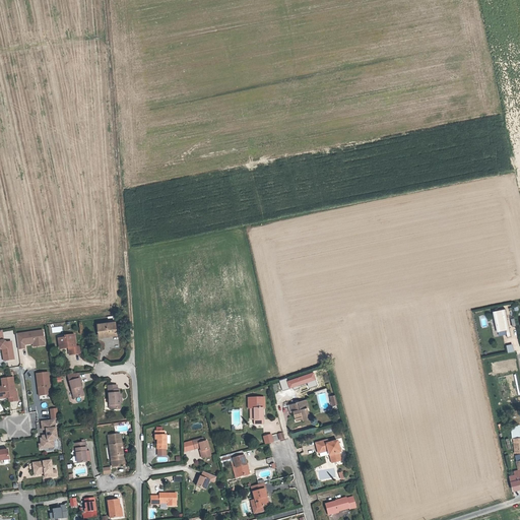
[(506,309),(494,311),(498,331),(506,329),(506,330),(508,337),(512,336),(506,309)]
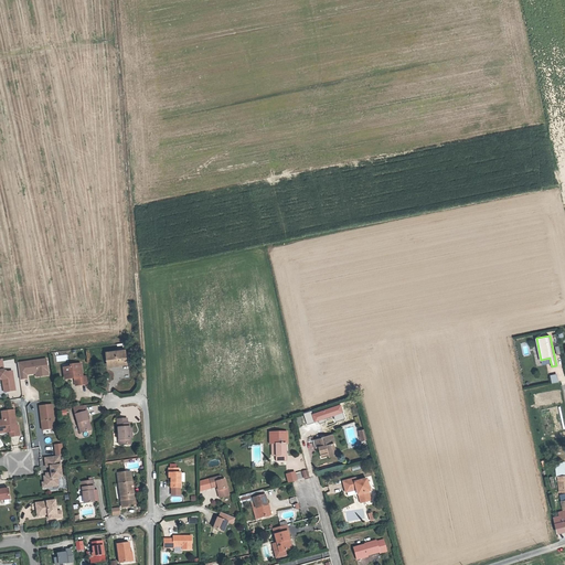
[(541,360),(536,338),(535,338),(541,361),(550,359),(550,358),(541,360)]
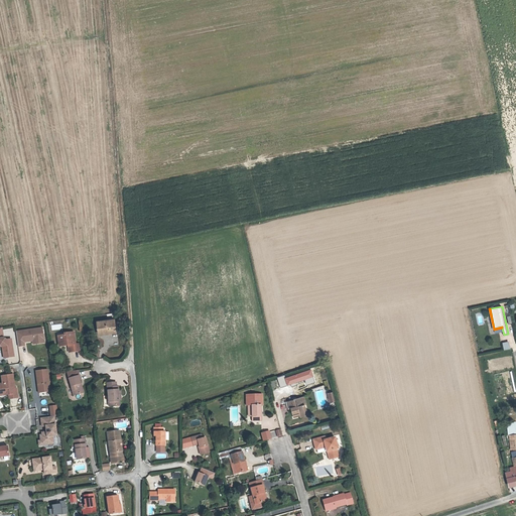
[(107,331),(115,330),(114,320),(97,323),(98,334),(103,334),(108,333),(107,331)]
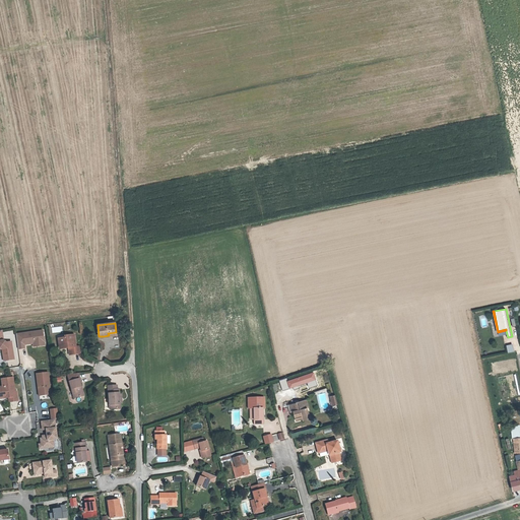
[(0,329),(0,346),(2,348),(3,353),(4,356),(3,356),(4,361),(14,359),(11,340),(6,341),(4,340),(2,330),(0,329)]
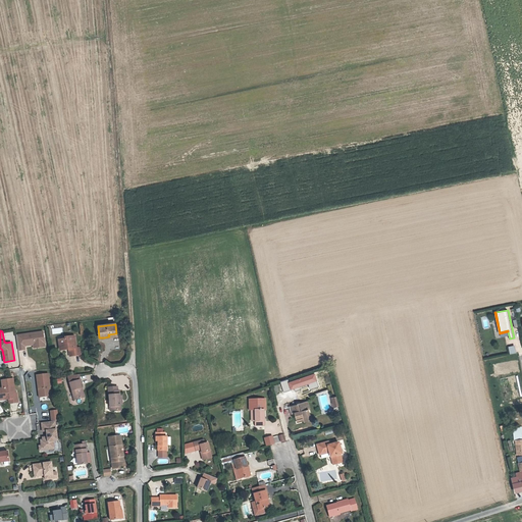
[(43,331),(16,334),(18,350),(24,349),(24,346),(33,344),(35,344),(35,343),(44,342),(43,331)]
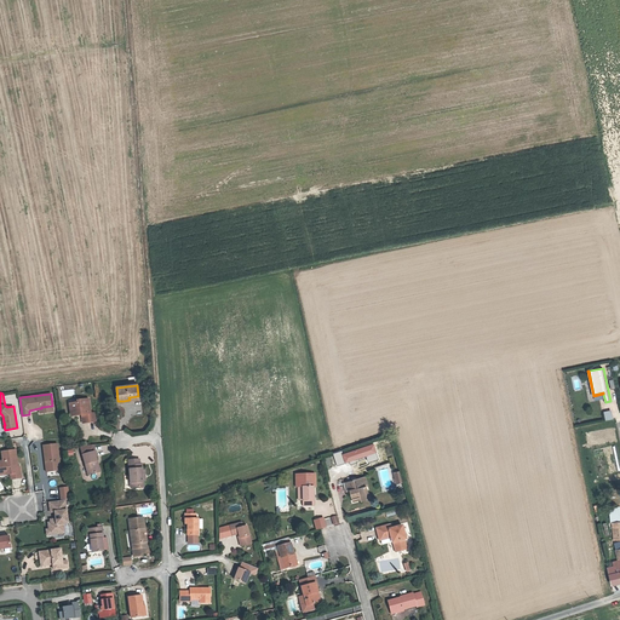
[(85,419),(82,419),(82,425),(96,424),(95,413),(91,414),(89,400),(78,401),(78,403),(69,405),(69,412),(74,411),(74,417),(81,417),(85,415),(85,419)]
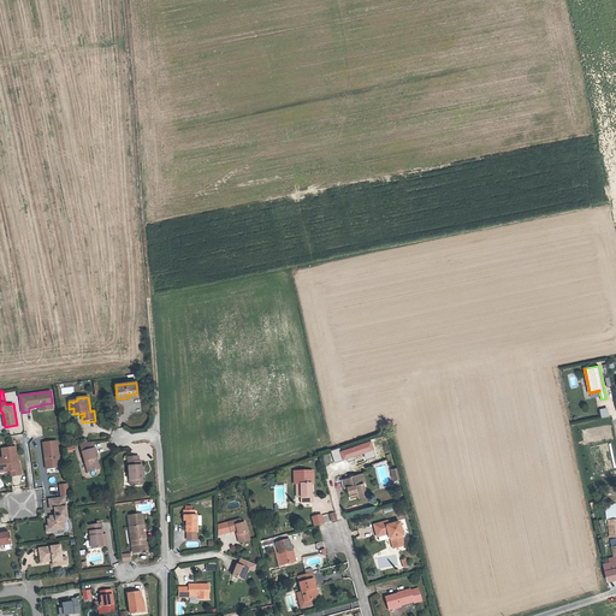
[(57,442),(43,443),(46,469),(60,467),(57,442)]
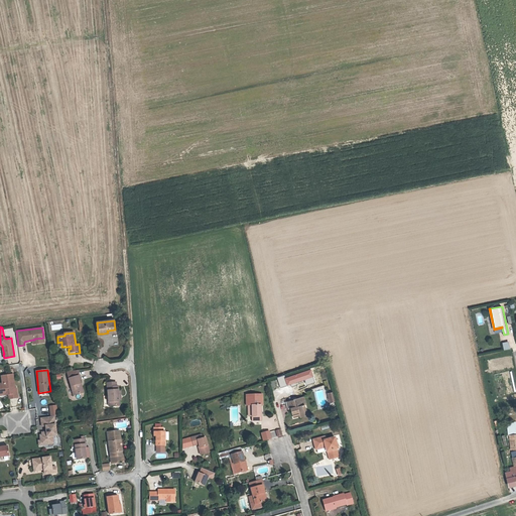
[(1,376),(2,383),(0,383),(0,390),(0,391),(3,391),(4,395),(9,394),(9,399),(18,398),(17,388),(14,389),(13,386),(15,386),(13,374),(1,376)]
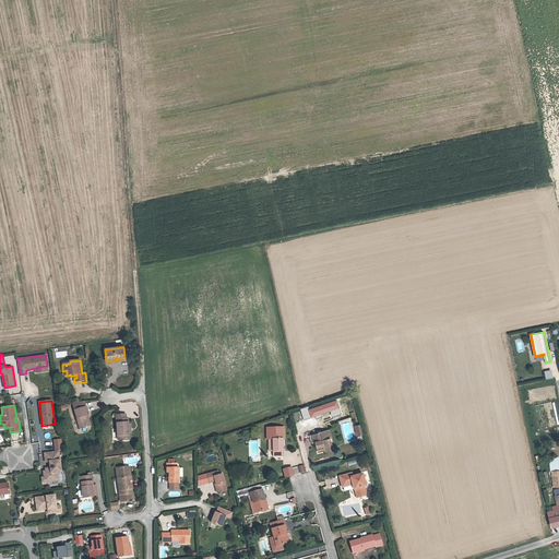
[(84,417),(86,416),(84,407),(72,412),(78,430),(87,427),(84,417)]
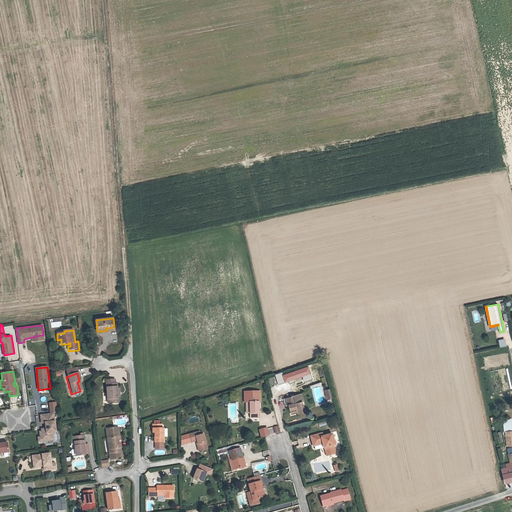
[(117,399),(116,390),(115,384),(114,385),(113,380),(103,382),(106,405),(118,404),(117,399)]
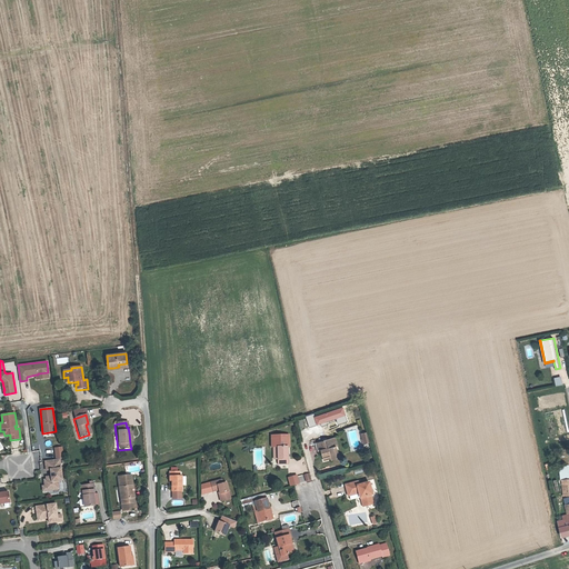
[(276,447),(276,459),(276,463),(287,463),(286,447),(288,447),(288,436),(270,436),(270,447),(272,447),(276,447)]
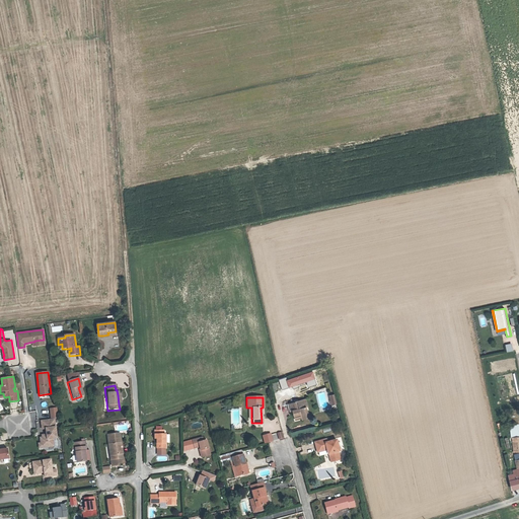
[(294,413),(295,418),(301,416),(302,419),(309,417),(308,411),(306,406),(304,399),(297,401),(297,402),(289,404),(291,411),(293,410),(296,410),(296,412),(294,413)]
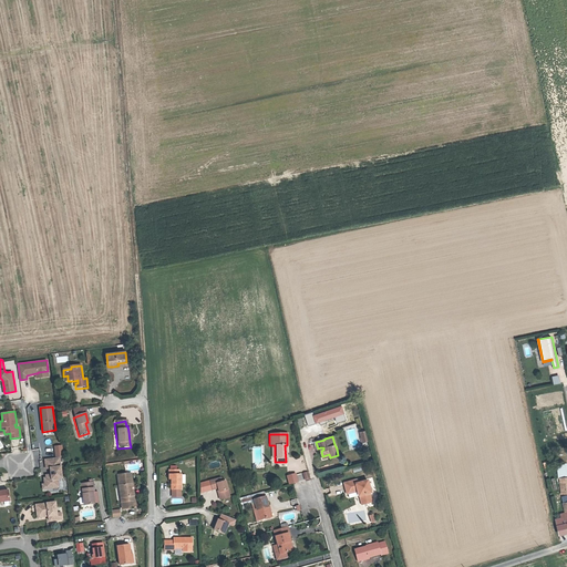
[(317,446),(316,442),(315,439),(301,442),(303,450),(317,446)]
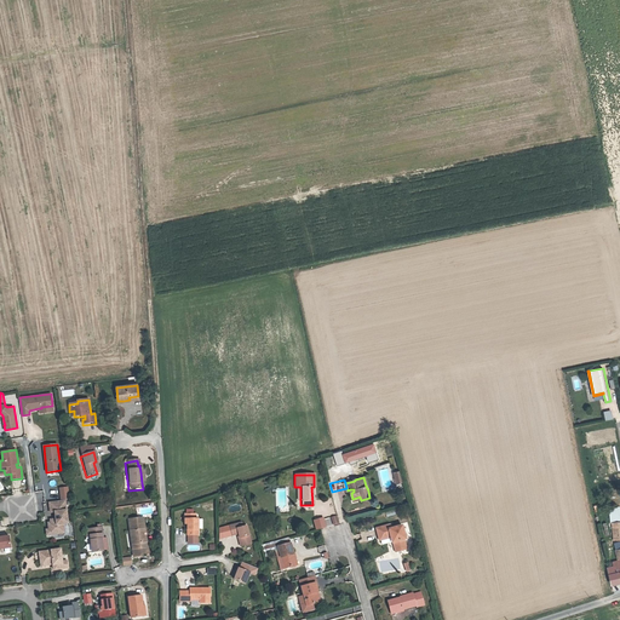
[(62,500),(70,499),(69,488),(61,489),(62,500)]
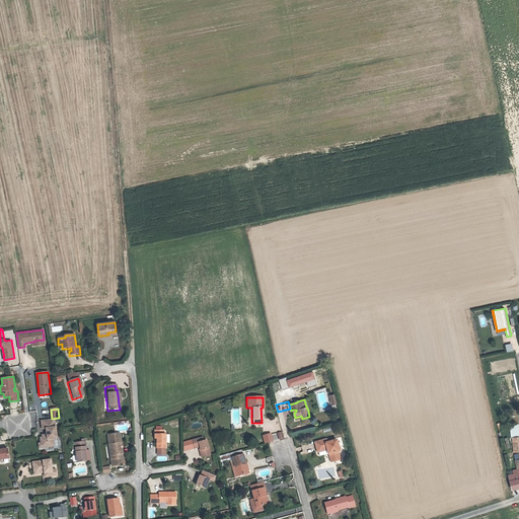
[(54,419),(41,421),(42,429),(46,429),(47,437),(40,438),(41,444),(43,443),(43,447),(54,446),(53,438),(57,438),(54,419)]
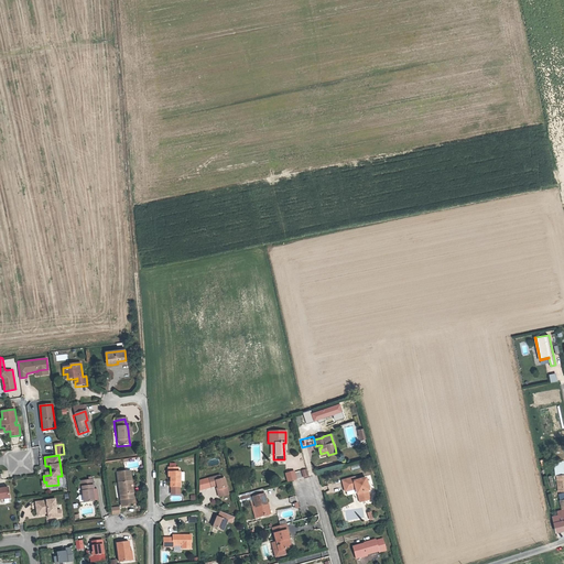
[(169,467),(169,472),(170,473),(170,476),(170,486),(181,486),(181,472),(177,472),(177,467),(169,467)]
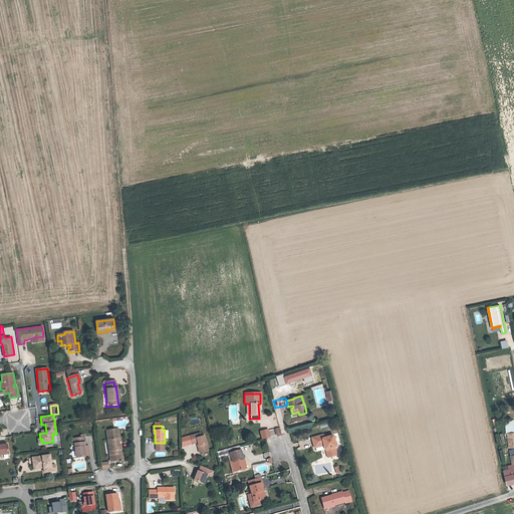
[(261,440),(270,437),(268,429),(259,431),(261,440)]
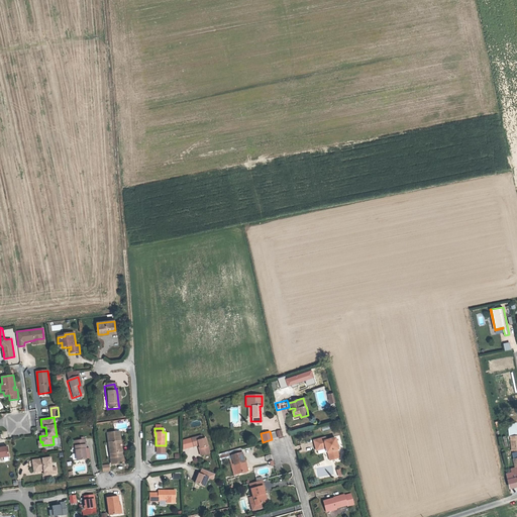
[(120,432),(108,434),(112,464),(123,463),(120,432)]
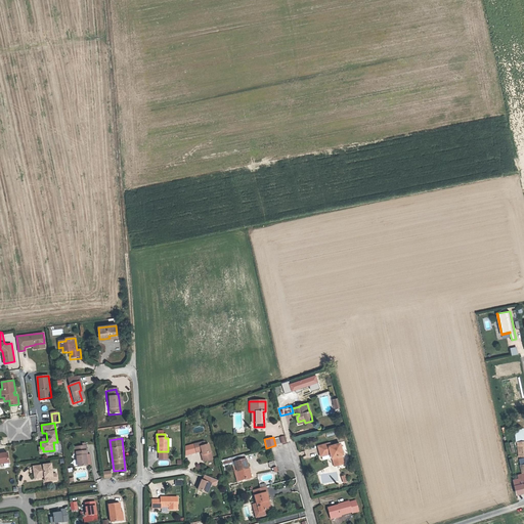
[(193,443),(195,451),(201,450),(204,461),(212,459),(208,443),(205,444),(204,440),(193,443)]
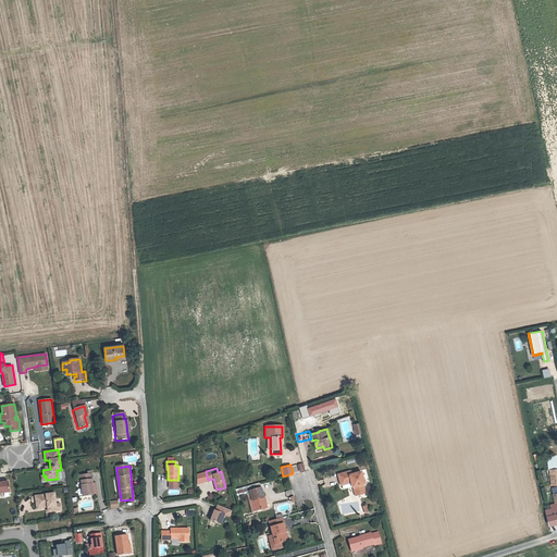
[(354,483),(355,487),(359,486),(361,495),(367,494),(364,485),(367,484),(363,472),(354,475),(353,472),(341,475),(344,485),(351,483),(350,480),(353,479),(354,483)]
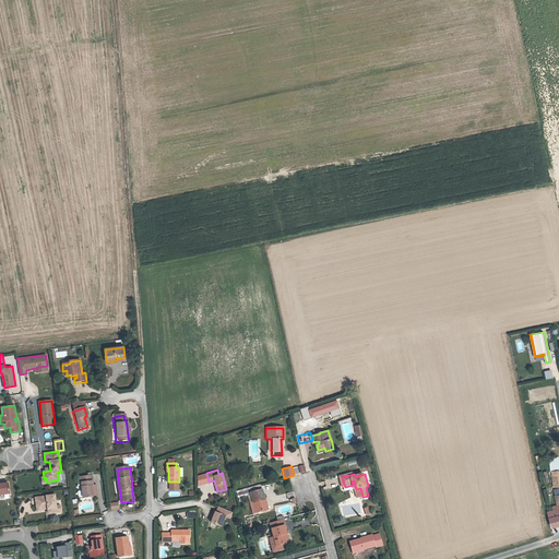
[(93,477),(78,478),(79,484),(81,484),(83,503),(93,502),(97,501),(97,495),(96,495),(95,491),(94,491),(93,477)]
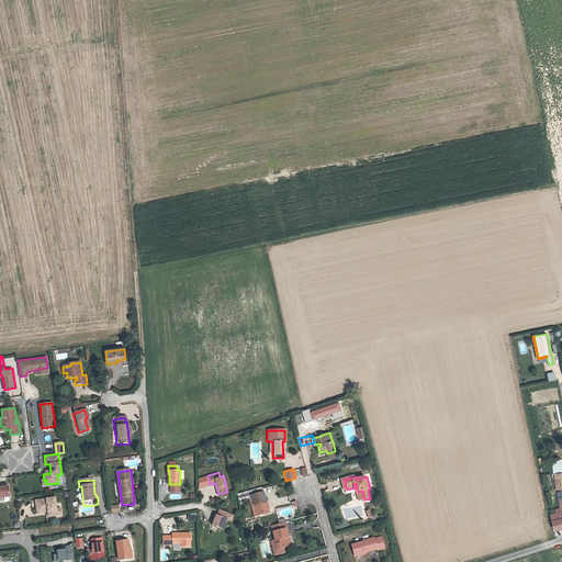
[(0,497),(10,496),(8,485),(0,486),(0,497)]
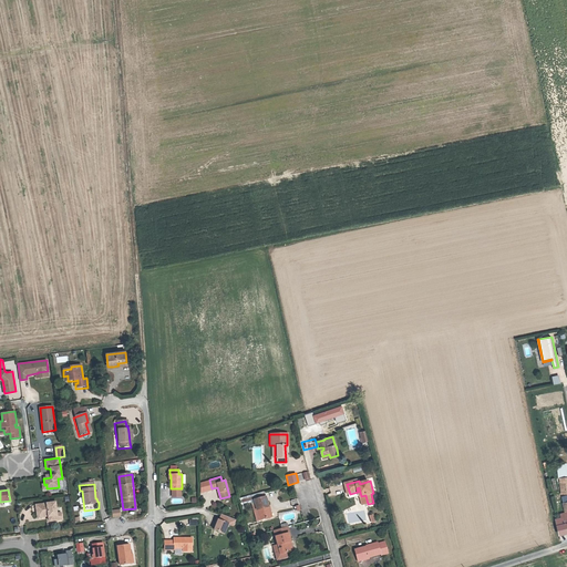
[(255,503),(257,511),(260,509),(264,519),(274,517),(270,506),(268,507),(266,497),(265,497),(264,494),(254,497),(256,502),(255,503)]
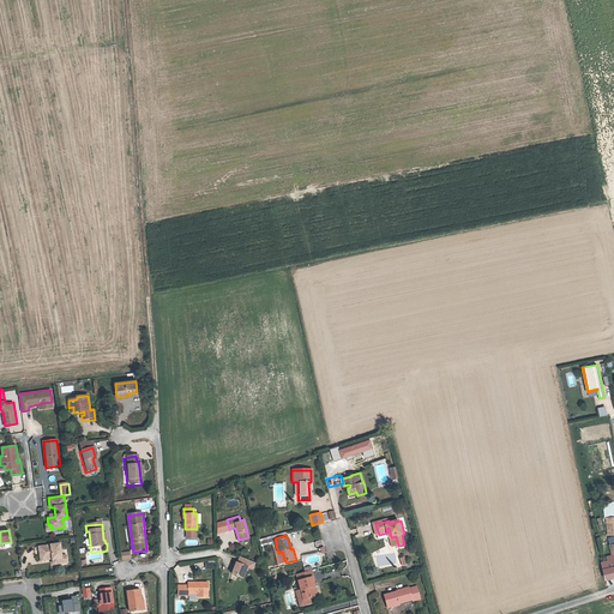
[(62,564),(60,543),(38,547),(40,555),(43,555),(43,560),(49,559),(49,557),(52,557),(53,559),(53,565),(62,564)]
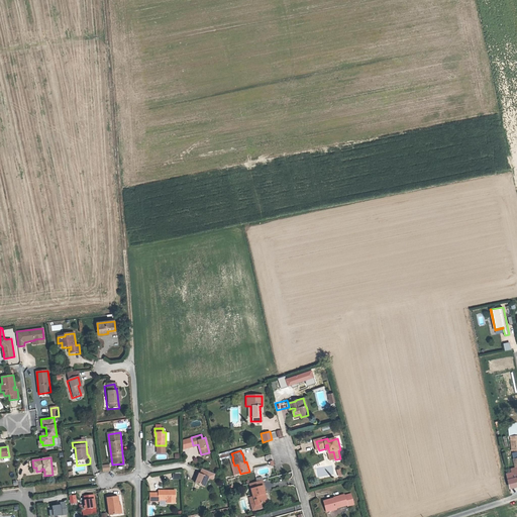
[(109,463),(101,466),(102,473),(110,471),(109,463)]
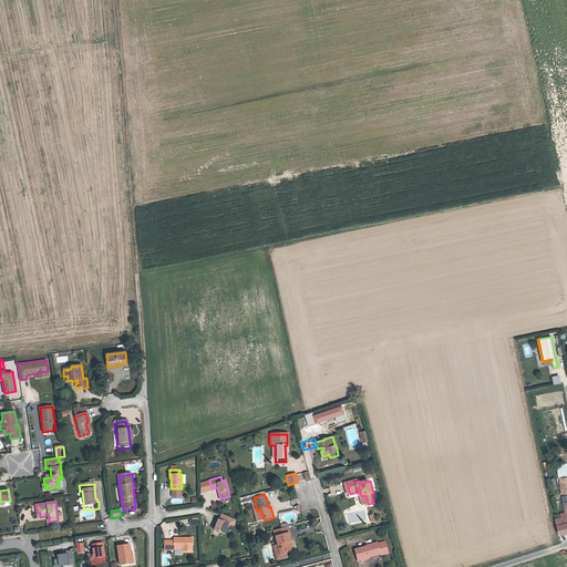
[(557,527),(559,534),(566,532),(566,511),(560,513),(562,517),(556,519),(557,527)]
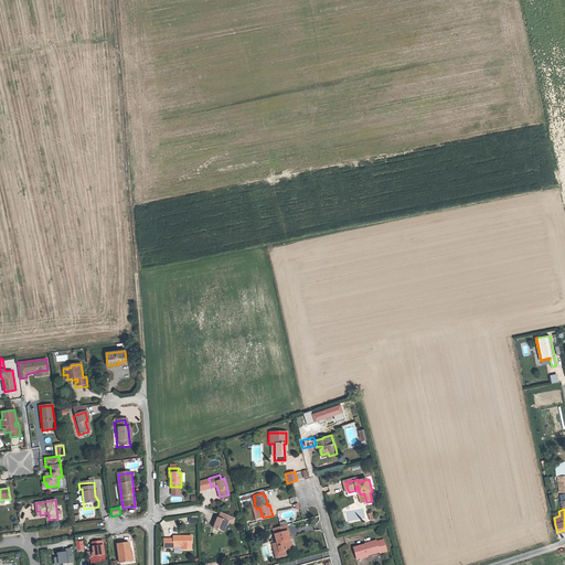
[(216,516),(215,521),(217,522),(216,525),(215,528),(224,532),(231,516),(222,512),(220,518),(216,516)]
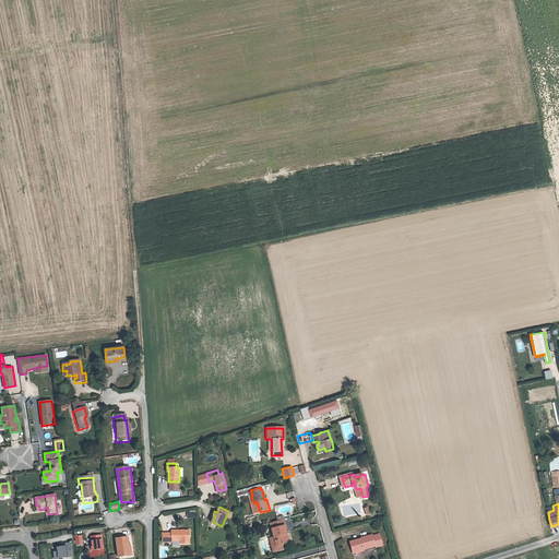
[(283,521),(271,523),(272,530),(284,526),(283,521)]
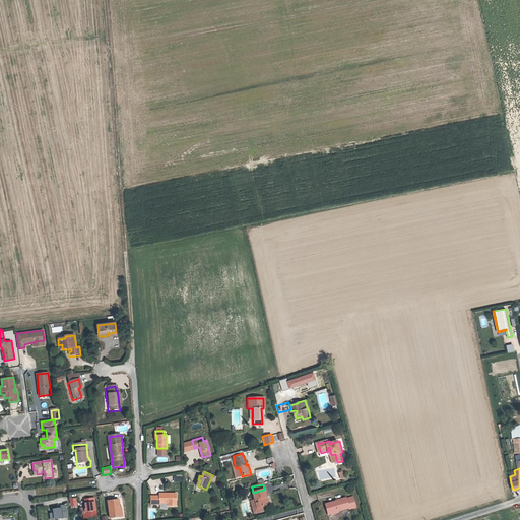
[(264,490),(253,493),(255,502),(251,502),(254,515),(263,512),(262,508),(267,507),(264,498),(266,498),(264,490)]
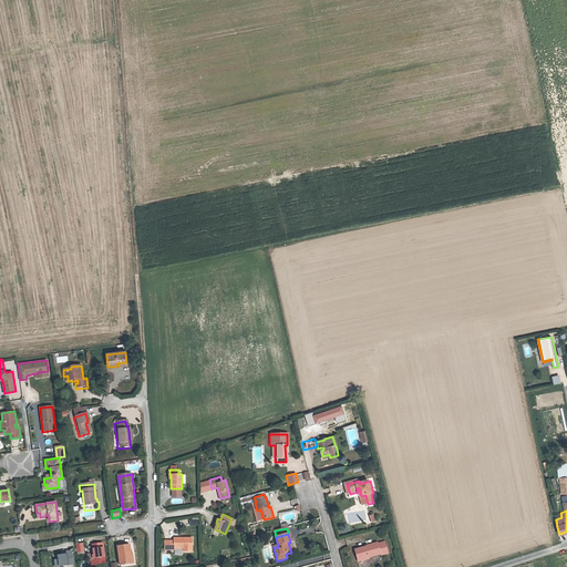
[(174,548),(183,548),(183,550),(192,550),(192,537),(173,537),(173,540),(169,540),(169,549),(174,549),(174,548)]
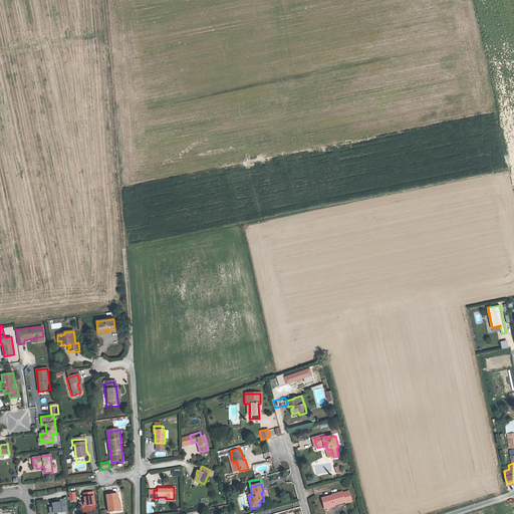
[(322,499),(324,507),(327,506),(328,510),(335,508),(335,507),(346,504),(346,505),(353,504),(350,493),(344,495),(343,493),(332,496),(332,497),(333,499),(330,500),(330,497),(322,499)]
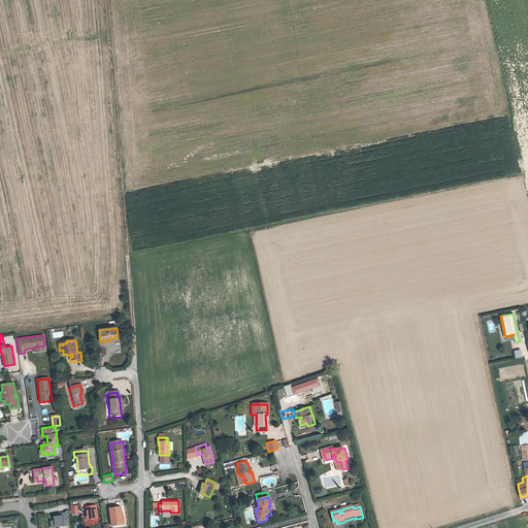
[(86,520),(86,527),(95,527),(98,527),(95,507),(85,509),(87,520),(86,520)]
